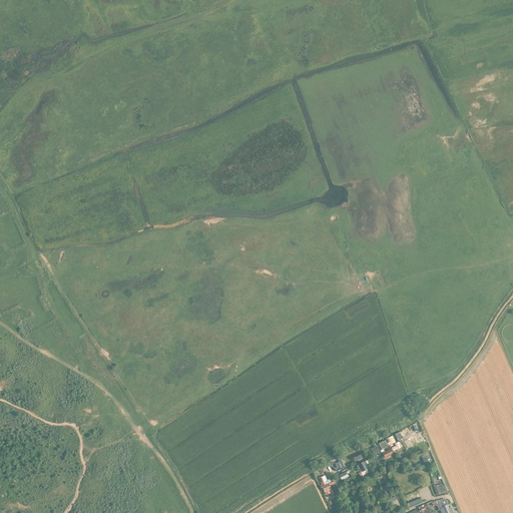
[(400,431),(394,434),(398,441),(401,439),(403,438),(402,436),(400,431)]
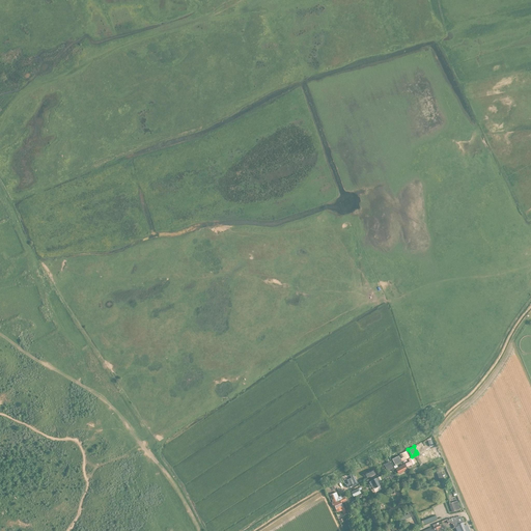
[(406,451),(401,453),(399,454),(401,457),(399,458),(400,462),(402,460),(403,462),(406,460),(404,458),(408,457),(406,451)]
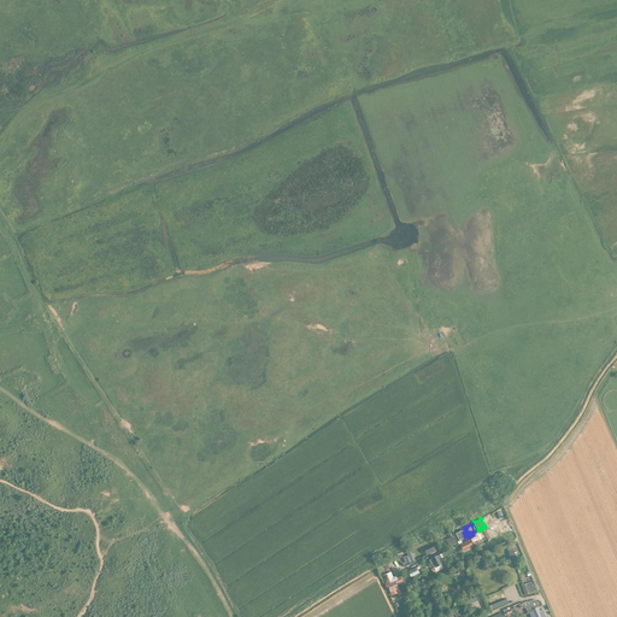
[(462,529),(454,533),(458,539),(465,535),(462,529)]
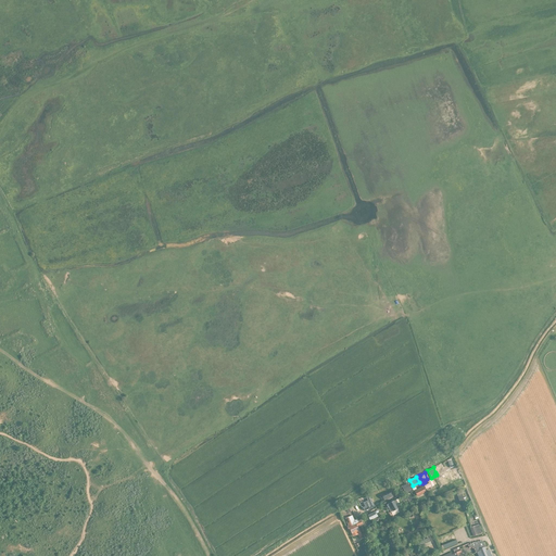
[(424,484),(425,489),(433,485),(431,479),(427,480),(428,483),(424,484)]
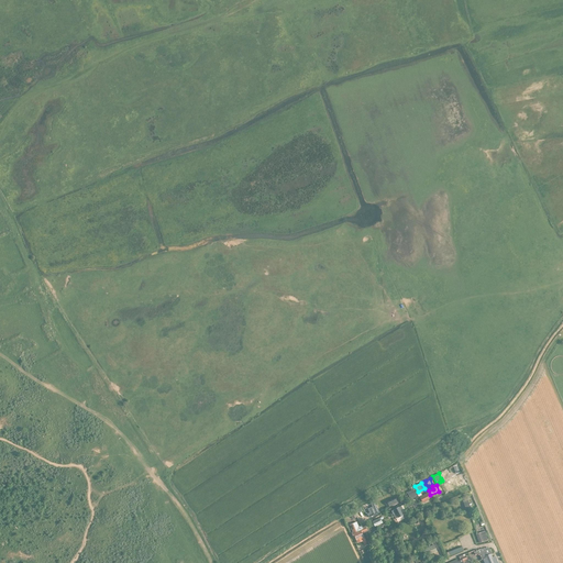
[(411,497),(411,498),(416,496),(412,487),(408,489),(409,492),(407,493),(410,498),(411,497)]
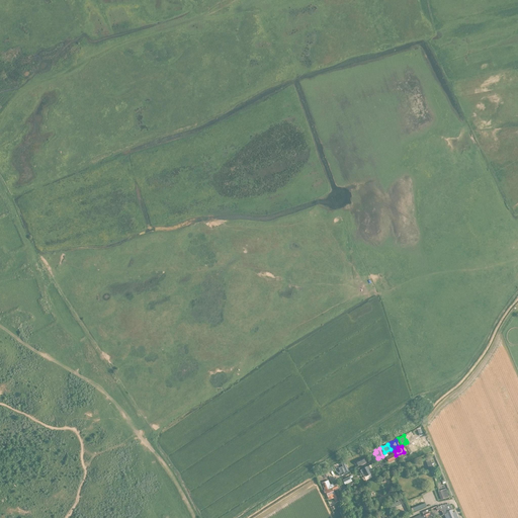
[(396,458),(395,455),(394,452),(386,456),(389,461),(396,458)]
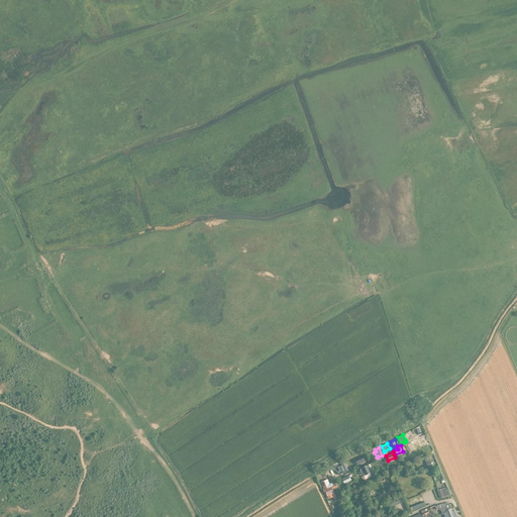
[(357,464),(365,460),(362,455),(354,459),(357,464)]
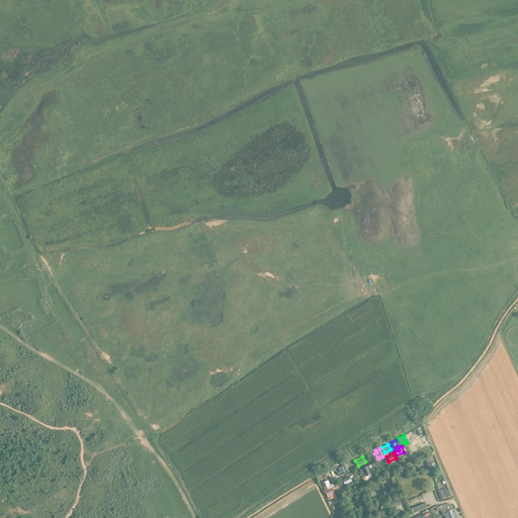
[(339,471),(337,472),(339,476),(348,471),(344,461),(340,462),(342,465),(338,467),(339,471)]
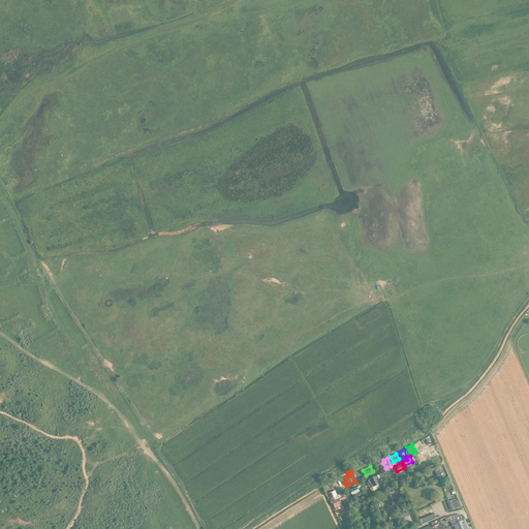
[(369,478),(367,479),(371,487),(373,486),(378,484),(376,479),(377,480),(380,479),(378,476),(377,474),(375,475),(374,475),(369,478)]
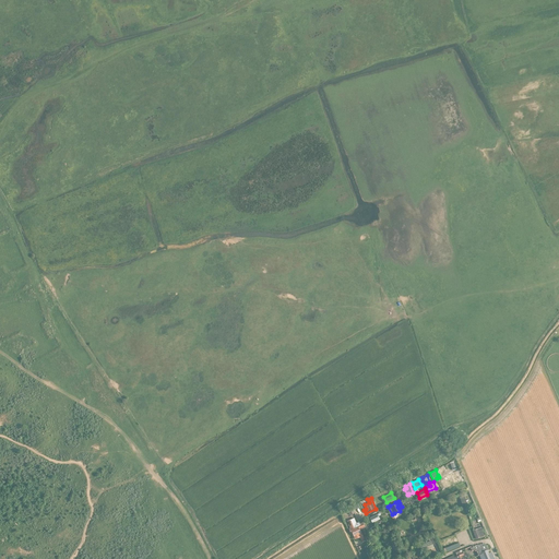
[(368,518),(371,523),(379,519),(376,513),(368,518)]
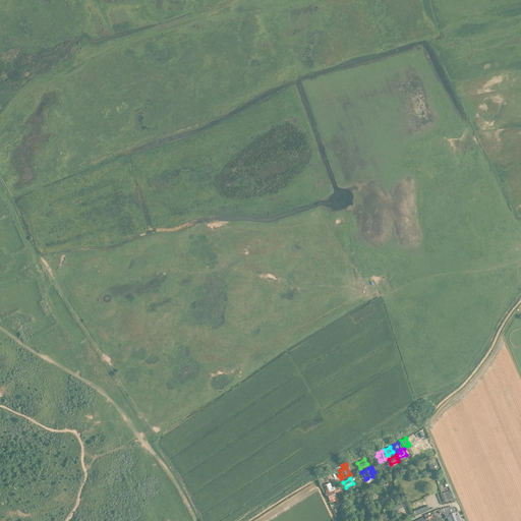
[(328,497),(329,500),(330,503),(334,501),(336,506),(340,504),(338,500),(335,494),(337,493),(335,488),(334,486),(331,486),(329,482),(322,485),(325,493),(327,497),(328,497)]
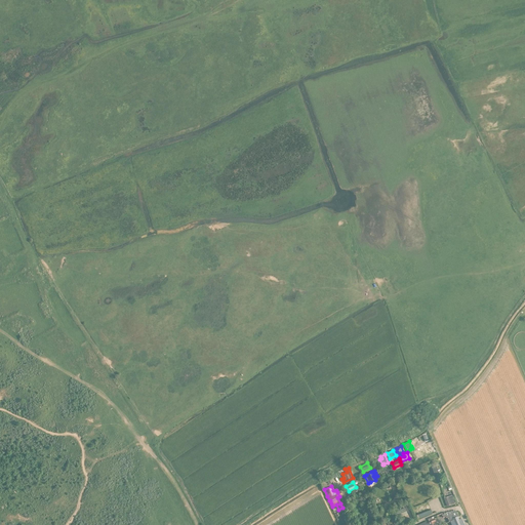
[(443,497),(446,506),(454,503),(451,494),(443,497)]
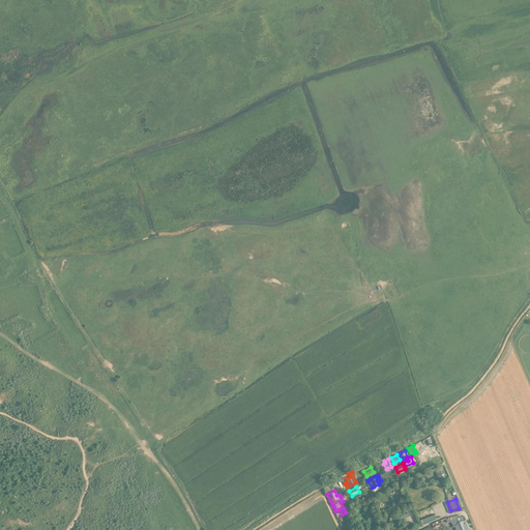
[(408,512),(398,517),(400,523),(404,522),(411,519),(408,512)]
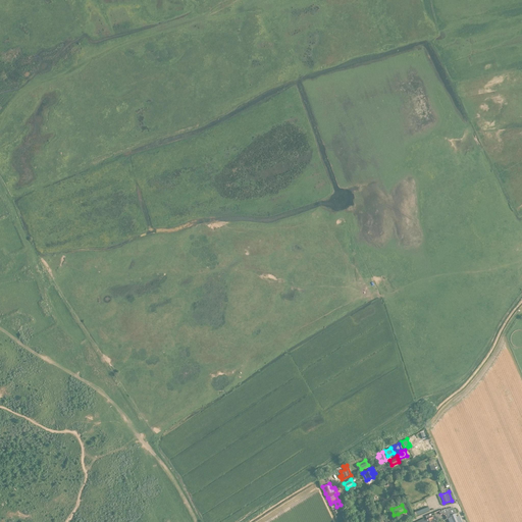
[(416,515),(429,510),(427,506),(415,511),(416,515)]
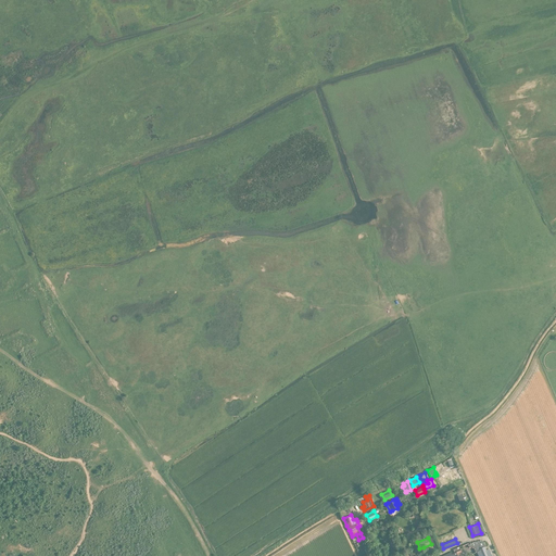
[(475,552),(476,552),(478,551),(478,548),(484,546),(482,541),(481,540),(470,543),(467,545),(468,547),(471,546),(471,547),(472,547),(475,552)]
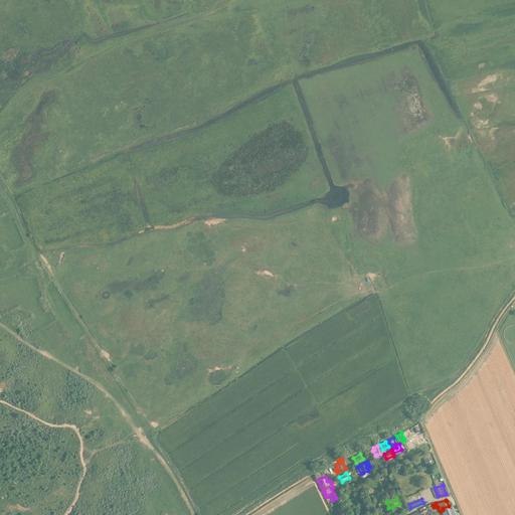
[(381,511),(388,509),(386,503),(379,506),(381,511)]
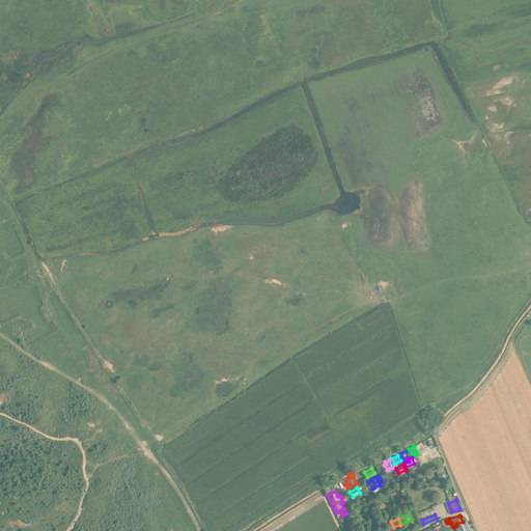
[(408,530),(415,527),(412,520),(404,523),(408,530)]
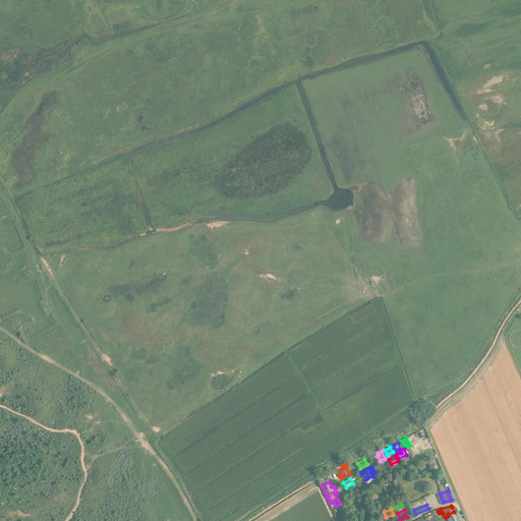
[(448,516),(446,517),(447,520),(460,520),(458,515),(455,515),(454,512),(448,514),(448,516)]
